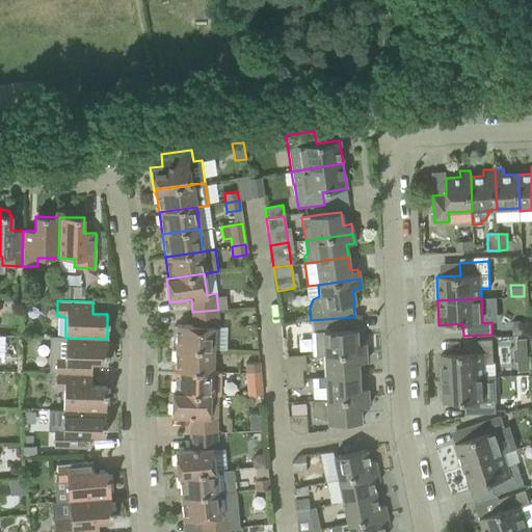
[(219,327),(218,310),(192,312),(193,325),(176,325),(176,347),(213,348),(214,327),(219,327)]
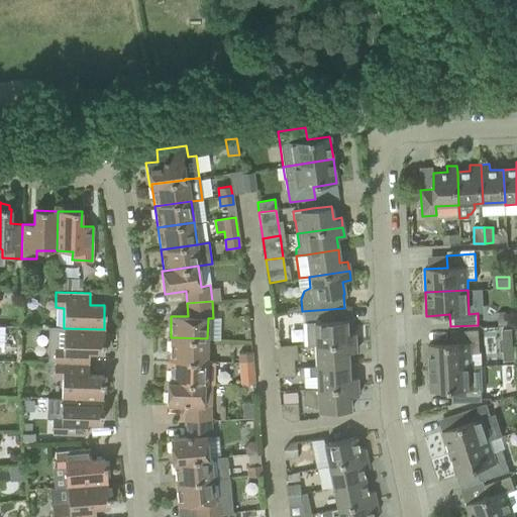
[(345,320),(344,308),(302,311),(303,344),(314,344),(354,342),(354,333),(346,333),(345,320)]
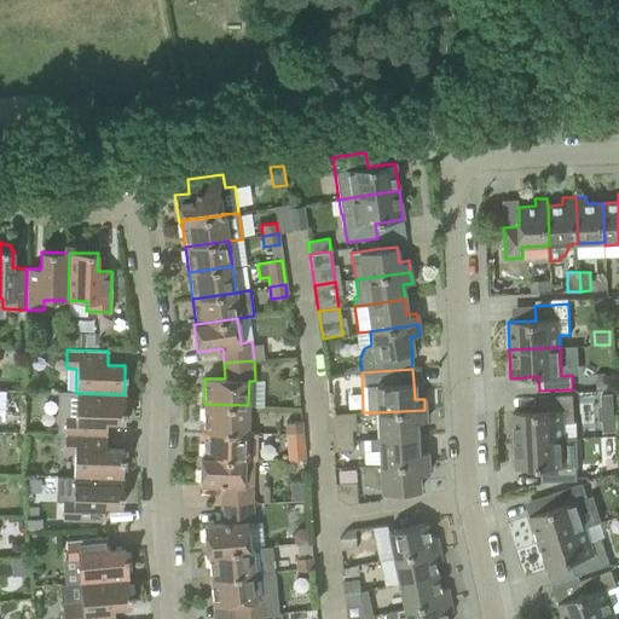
[(129,420),(133,410),(129,400),(125,400),(125,394),(76,393),(62,392),(61,416),(65,416),(65,434),(105,435),(106,422),(123,422),(123,420),(129,420)]
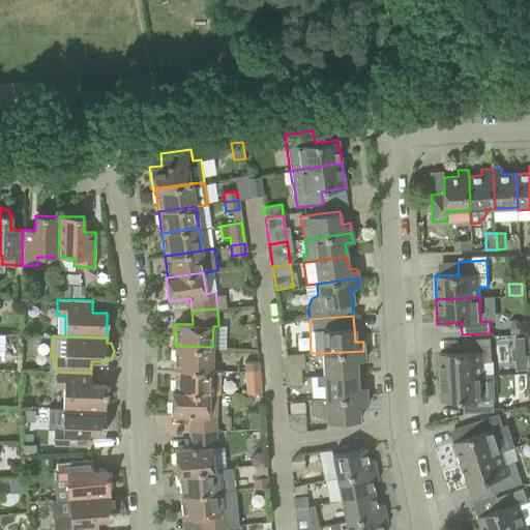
[(482,361),(492,361),(490,339),(462,340),(463,352),(439,353),(440,378),(483,376),(482,361)]
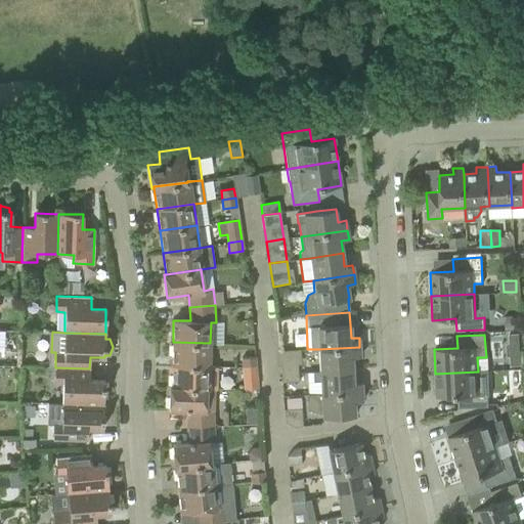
[(210,366),(210,343),(173,342),(172,365),(210,366)]
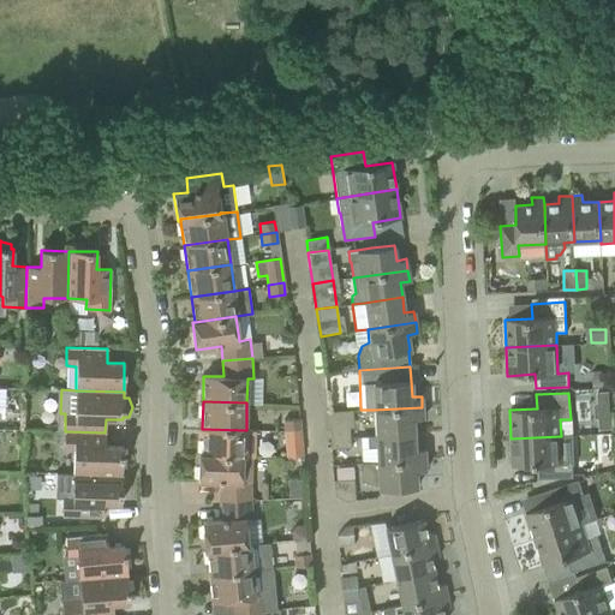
[(423,418),(422,407),(374,410),(375,435),(413,434),(413,419),(423,418)]
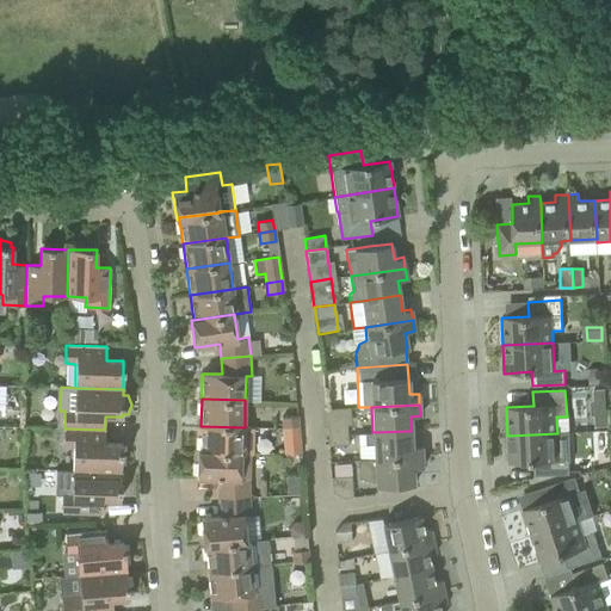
[(347,433),(345,408),(325,409),(327,434),(347,433)]
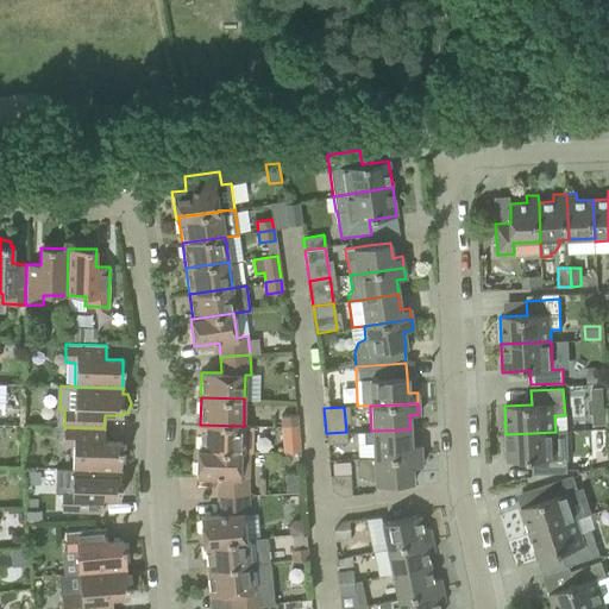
[(297,425),(296,415),(281,416),(282,427),(297,425)]
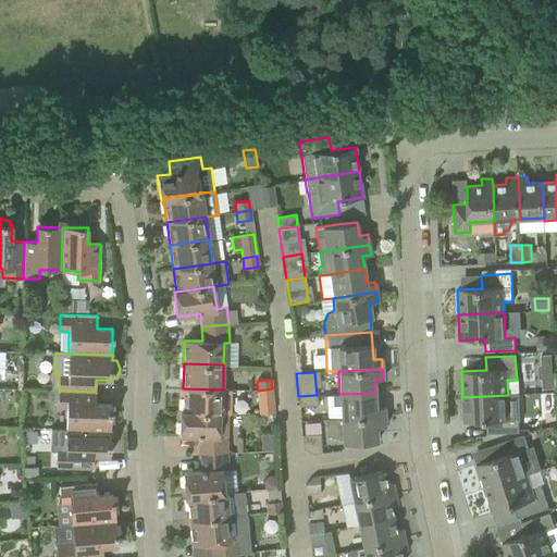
[(231,391),(223,390),(183,388),(182,411),(219,412),(219,413),(219,415),(226,415),(232,415),(231,391)]
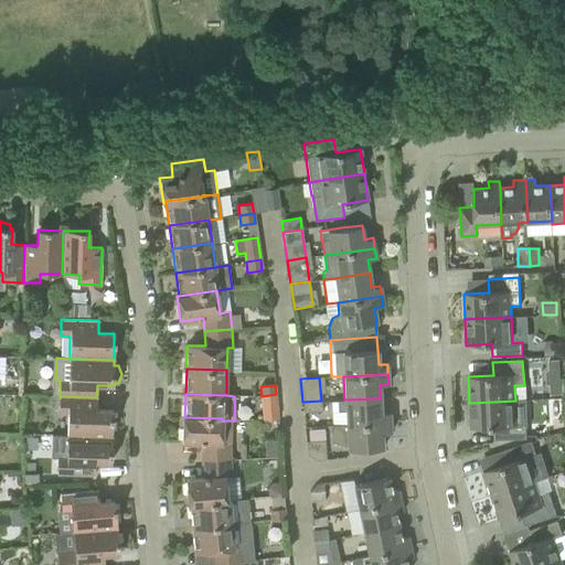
[(276,405),(276,394),(262,396),(262,406),(276,405)]
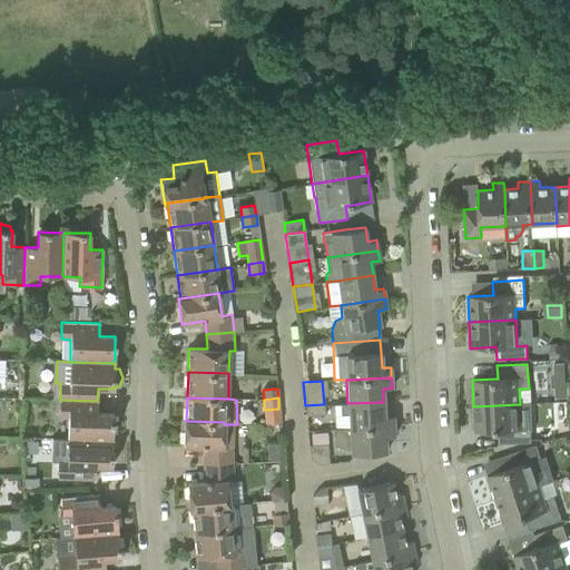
[(112,440),(112,414),(97,414),(97,401),(60,400),(59,416),(69,416),(68,439),(112,440)]
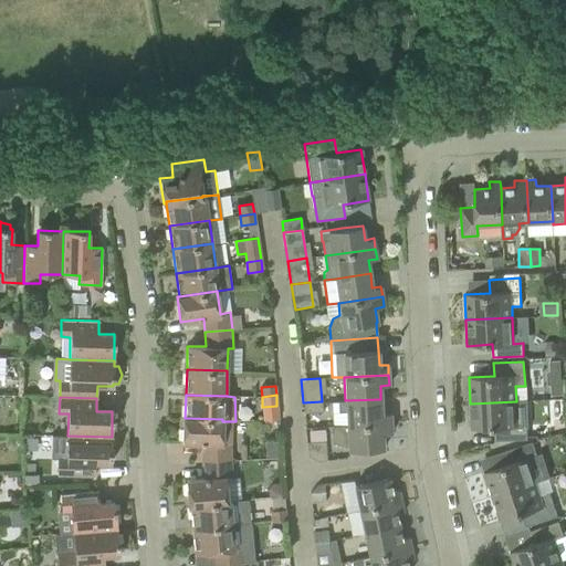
[(380,399),(345,400),(337,401),(338,411),(346,411),(346,426),(390,423),(390,413),(381,413),(380,399)]
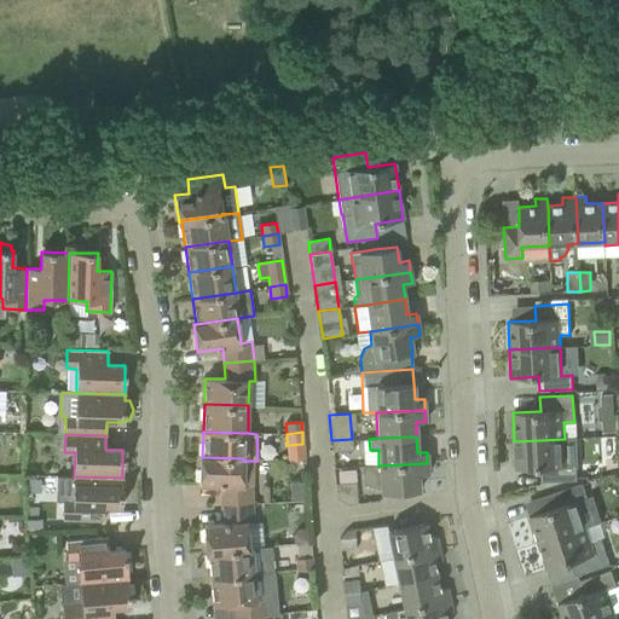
[(574,438),(565,439),(514,441),(515,469),(543,468),(544,482),(577,480),(574,438)]
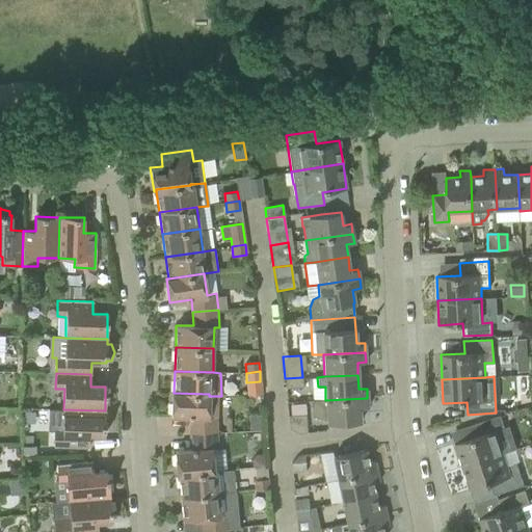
[(303,388),(302,377),(285,378),(286,389),(303,388)]
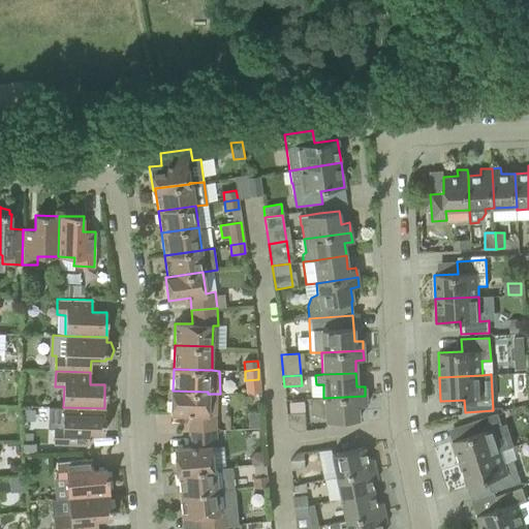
[(214,414),(215,394),(208,394),(208,393),(208,392),(173,391),(170,391),(169,414),(190,414),(190,428),(215,428),(214,414)]
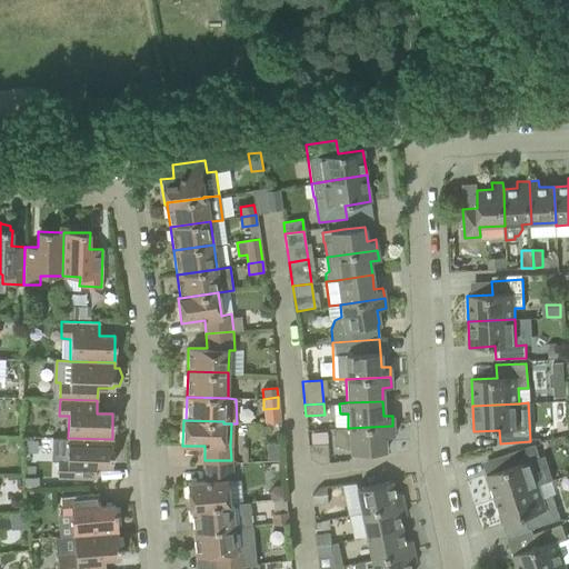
[(393,436),(392,426),(348,428),(333,428),(335,443),(349,448),(350,452),(386,451),(385,437),(393,436)]
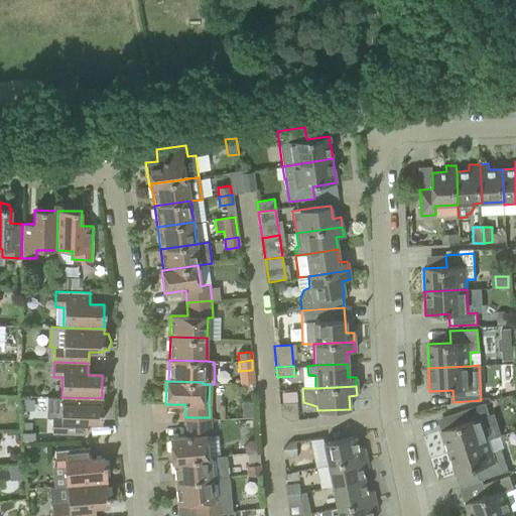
[(101,422),(102,398),(61,397),(60,417),(52,417),(52,433),(86,434),(87,422),(101,422)]
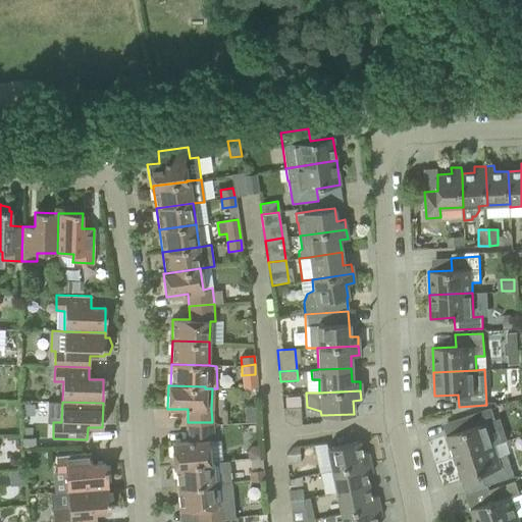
[(300,407),(282,408),(283,419),(292,424),(301,423),(300,407)]
